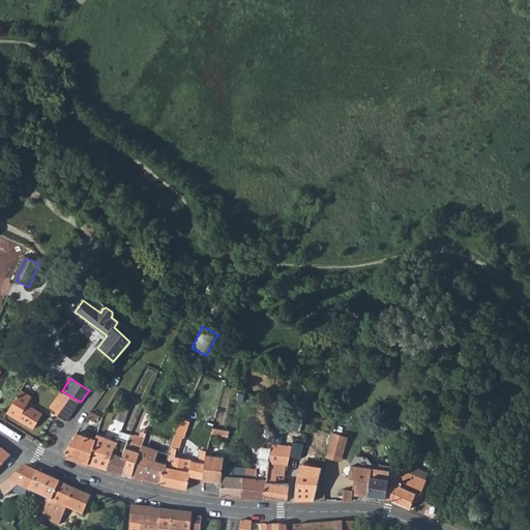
[(32,398),(21,391),(7,413),(16,418),(33,430),(42,414),(32,408),(28,406),(30,402),(32,398)]
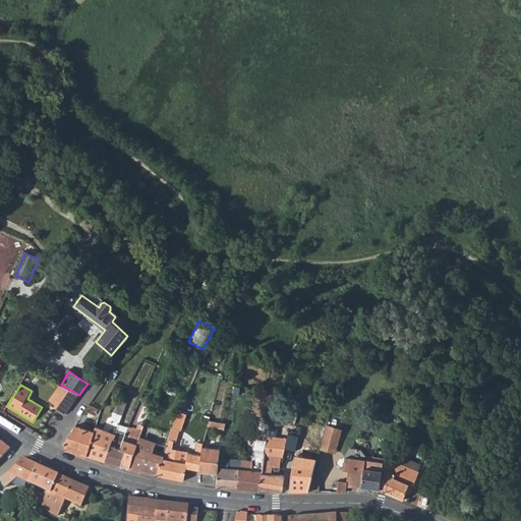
[(79,395),(61,385),(50,400),(55,404),(54,407),(66,414),(79,395)]
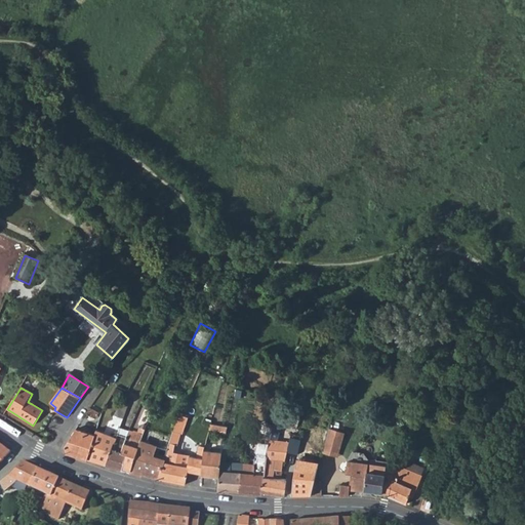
[(127,408),(120,405),(115,415),(124,418),(127,408)]
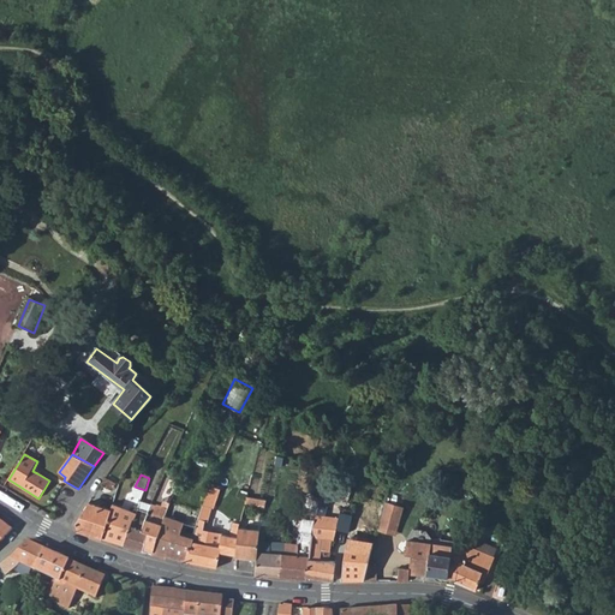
[(132,487),(123,507),(136,513),(137,508),(141,501),(144,491),(133,488),(132,487)]
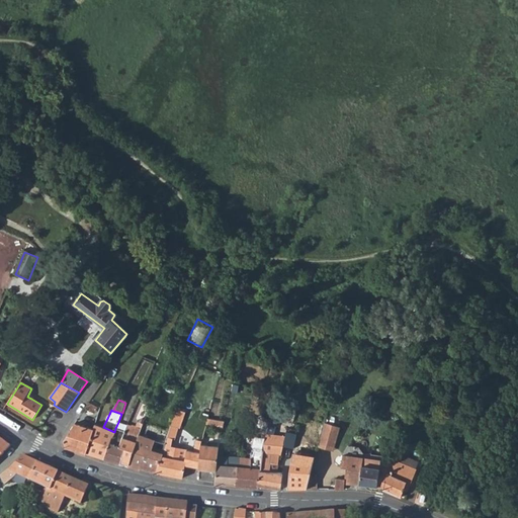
[(137,419),(145,422),(146,417),(139,414),(137,419)]
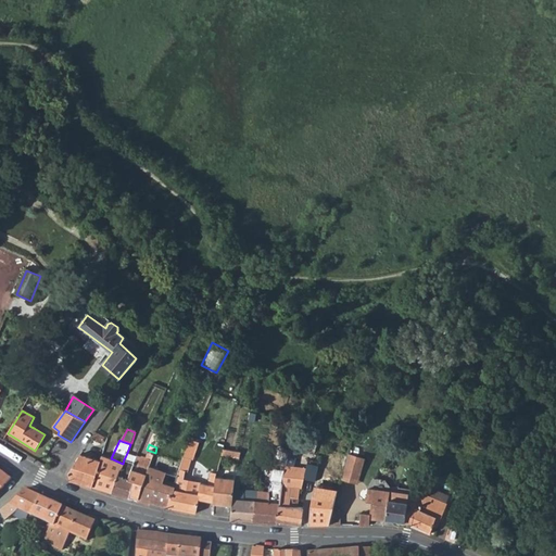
[(234,451),(223,450),(223,456),(238,458),(238,456),(234,456),(234,451)]
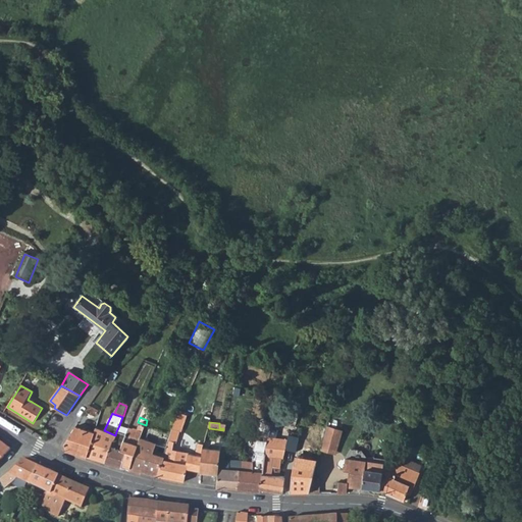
[(325,435),(341,440),(344,429),(328,424),(325,435)]
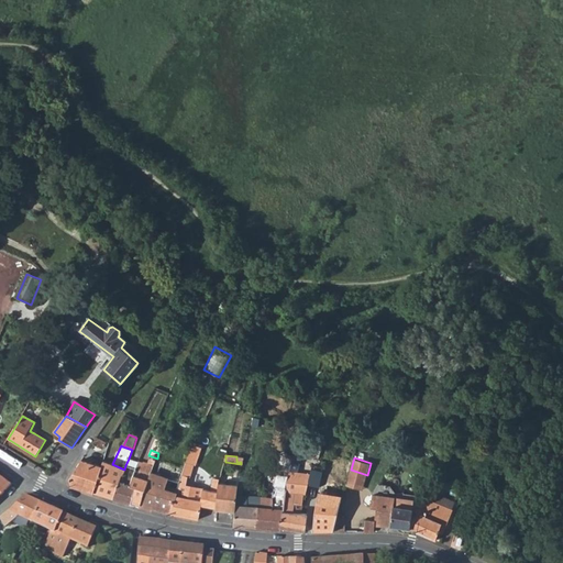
[(138,463),(129,459),(125,465),(135,470),(138,463)]
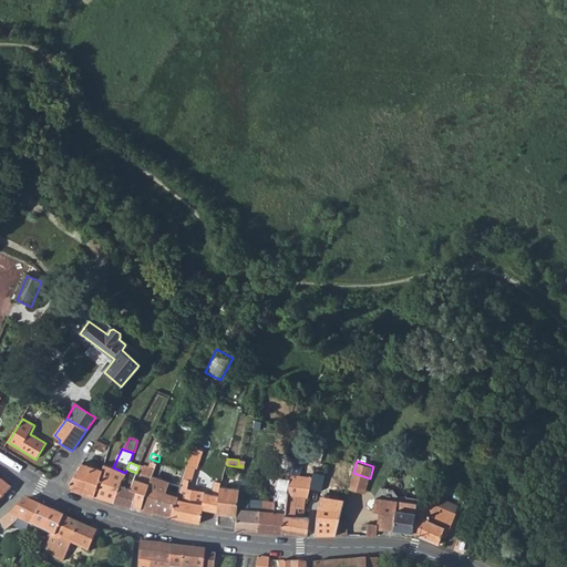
[(311,477),(313,466),(303,464),(296,462),(294,473),(291,484),(287,502),(284,533),(305,537),(307,536),(308,518),(303,517),(307,497),(309,498),(312,477),(311,477)]
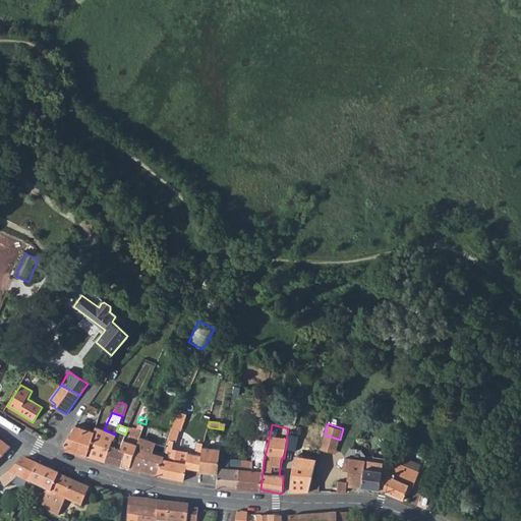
[(154,439),(169,442),(171,429),(157,425),(154,439)]
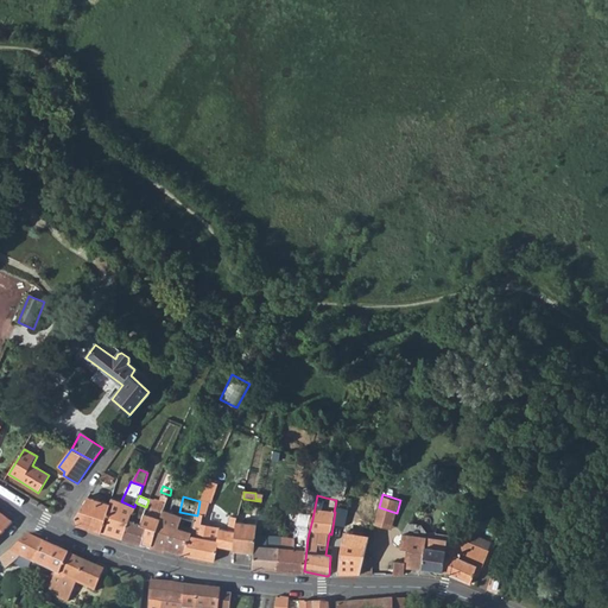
[(121,501),(112,498),(108,511),(101,534),(122,540),(134,507),(121,501)]
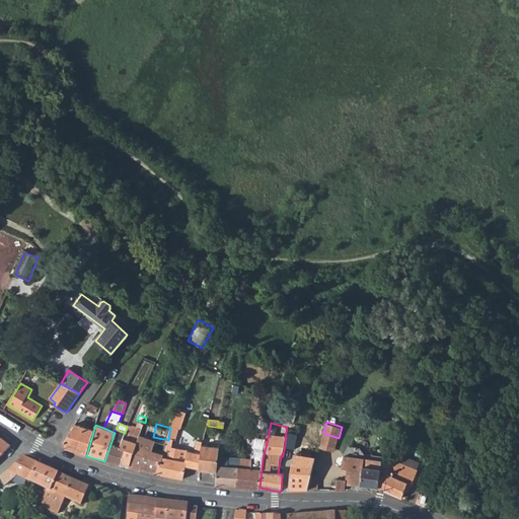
[(133,430),(127,427),(125,433),(121,449),(125,450),(120,465),(129,467),(134,453),(133,452),(140,436),(142,430),(134,429),(133,430)]
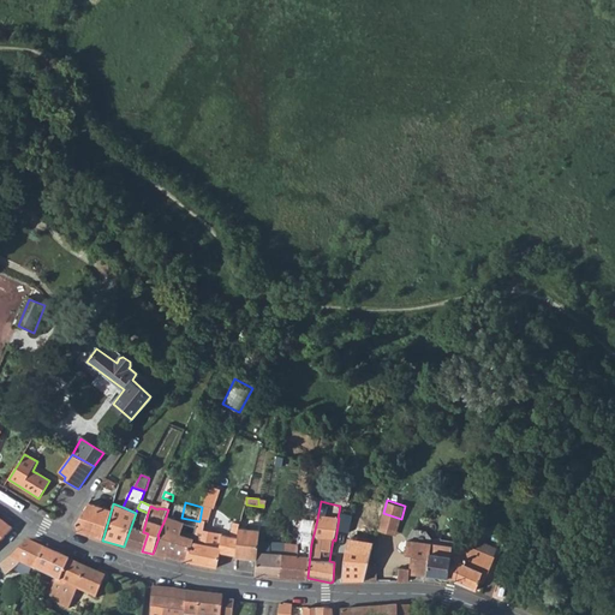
[(220,511),(202,507),(199,521),(218,525),(220,511)]
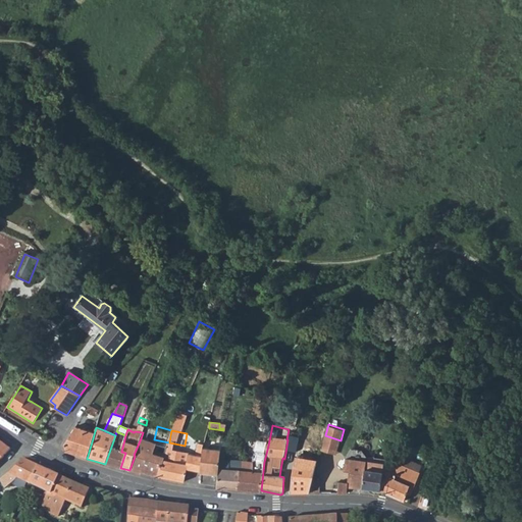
[(93,438),(73,431),(65,445),(65,451),(87,459),(93,438)]
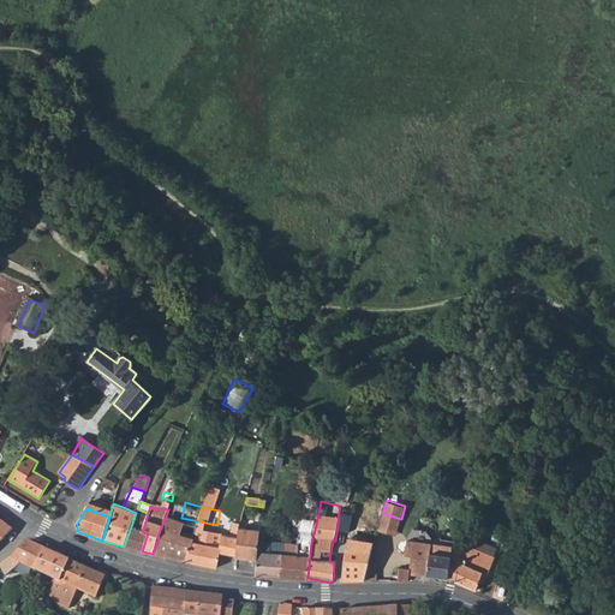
[(148,513),(137,508),(136,513),(124,547),(142,551),(148,533),(143,532),(148,513)]
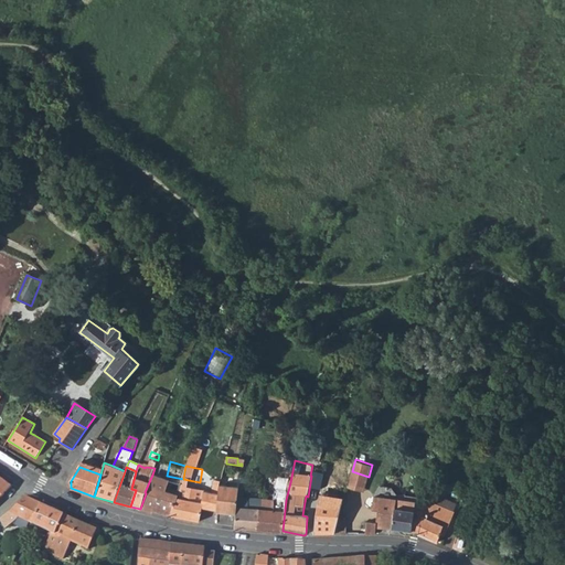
[(280,468),(277,480),(290,482),(292,471),(280,468)]
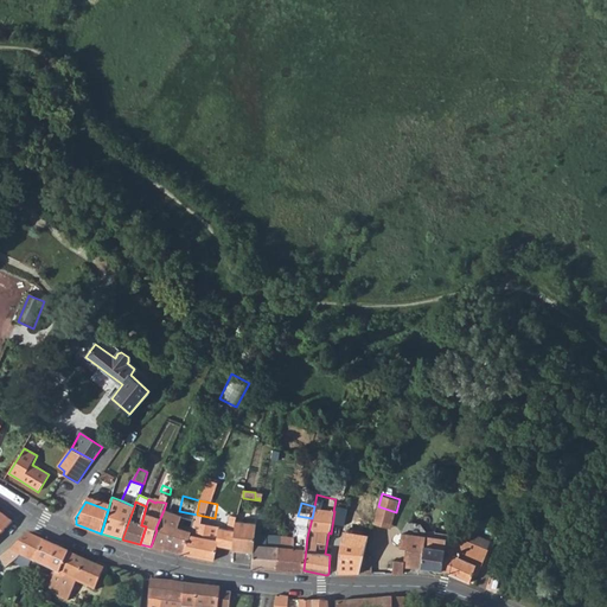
[(396,512),(378,506),(377,508),(374,522),(391,526),(396,512)]
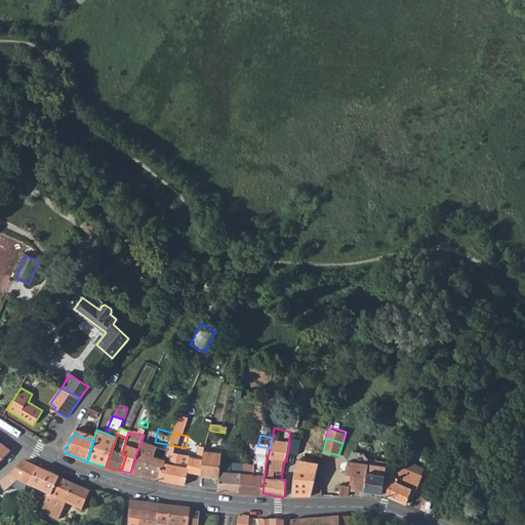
[(158,447),(142,441),(134,457),(135,458),(130,473),(130,474),(142,477),(143,475),(158,480),(163,467),(165,460),(155,456),(158,447)]
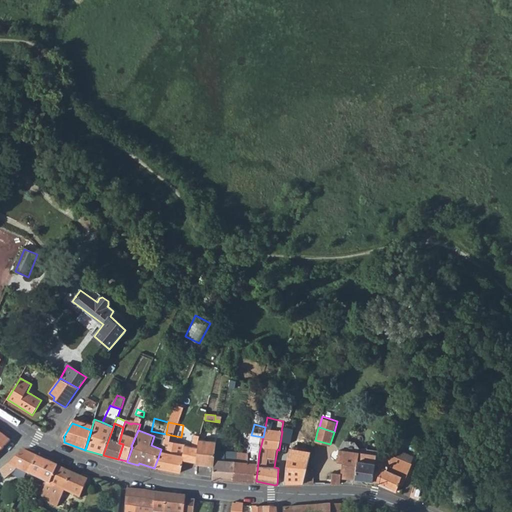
[(0,453),(11,442),(0,433),(0,453)]
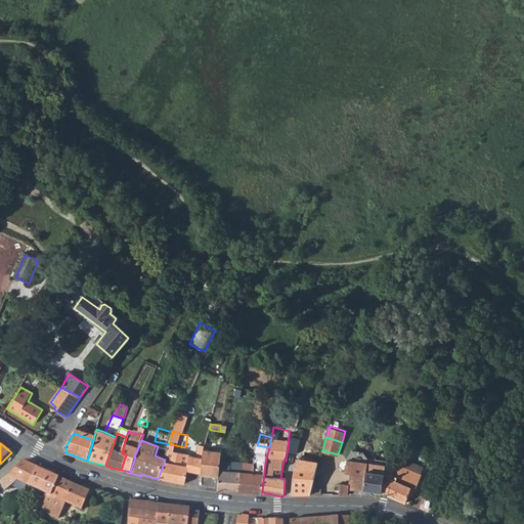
[(230,444),(224,443),(223,452),(222,457),(226,459),(227,454),(229,454),(230,444)]
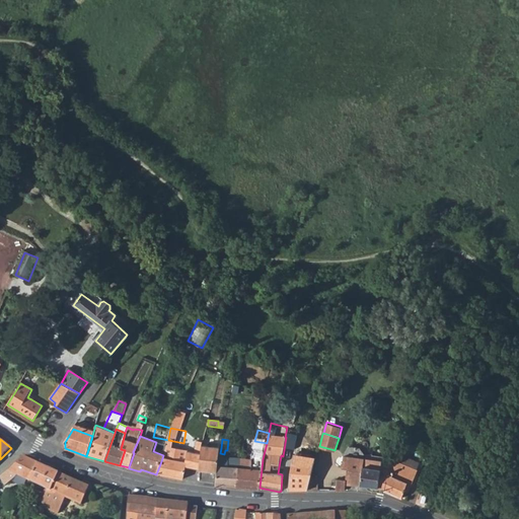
[(245,469),(239,468),(236,488),(258,489),(260,488),(263,459),(267,443),(254,441),(250,463),(245,463),(245,469)]
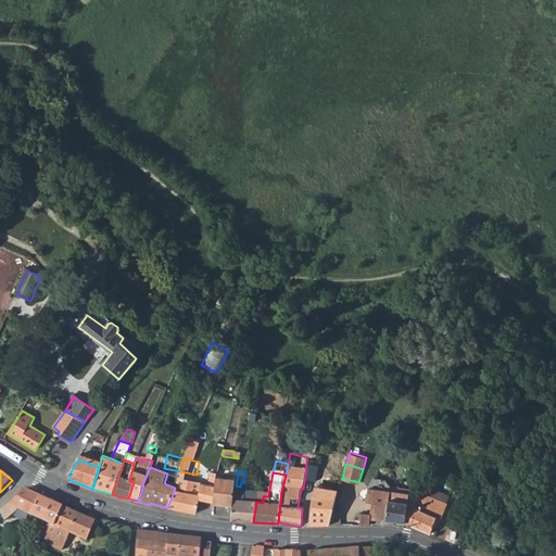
[(199,500),(232,506),(235,491),(236,485),(237,480),(216,476),(214,483),(201,482),(200,493),(199,500)]
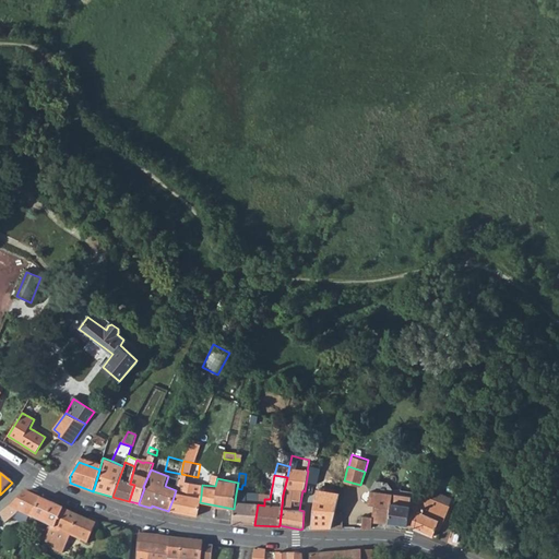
[(174,497),(168,511),(197,516),(200,502),(201,496),(176,490),(174,497)]
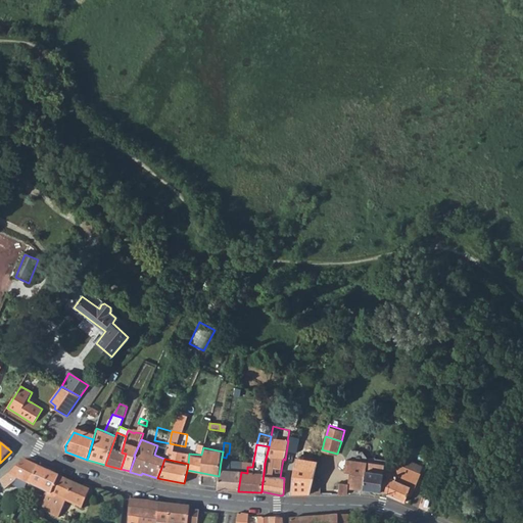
[(340,482),(338,494),(347,493),(347,489),(360,488),(363,489),(386,492),(392,470),(384,468),(385,462),(344,459),(343,471),(349,471),(348,483),(340,482)]
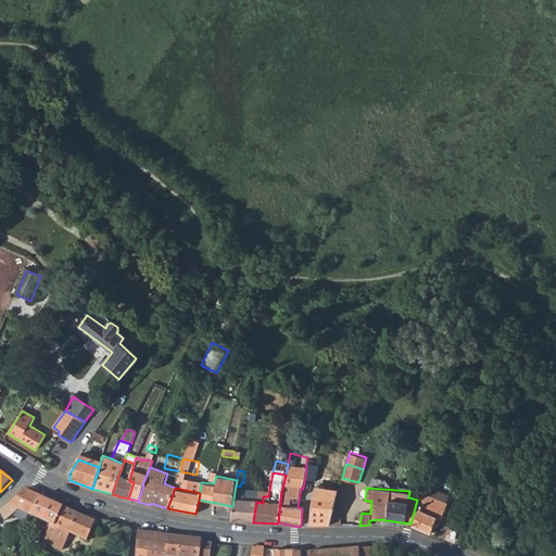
[(430,495),(419,492),(417,500),(411,523),(411,526),(430,534),(433,525),(434,520),(440,522),(449,504),(446,503),(450,495),(433,488),(430,495)]
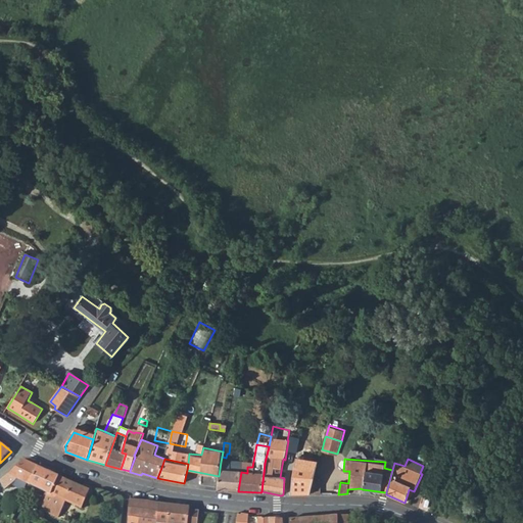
[(25,461),(1,481),(4,488),(5,490),(18,480),(30,485),(39,467),(25,461)]
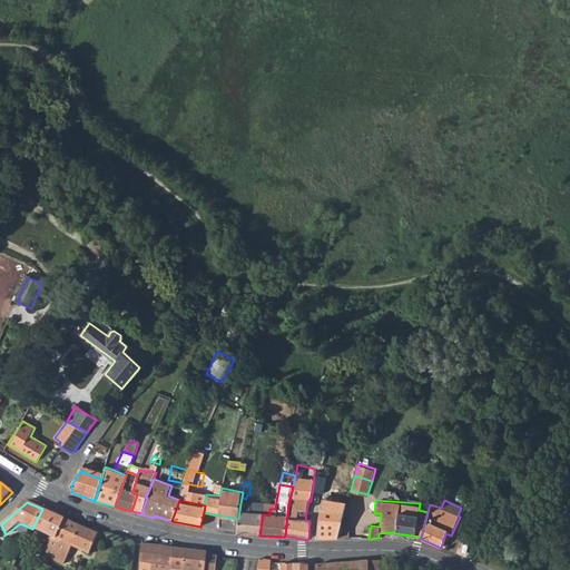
[(320,514),(316,539),(336,539),(341,522),(344,504),(325,502),(324,516),(320,514)]
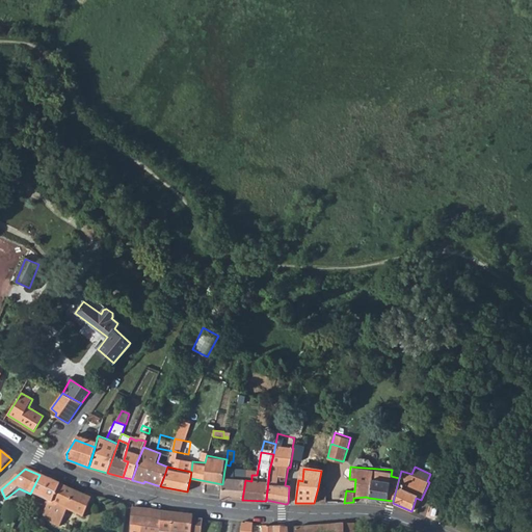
[(234,471),(224,470),(222,484),(220,499),(242,500),(245,480),(234,480),(234,471)]
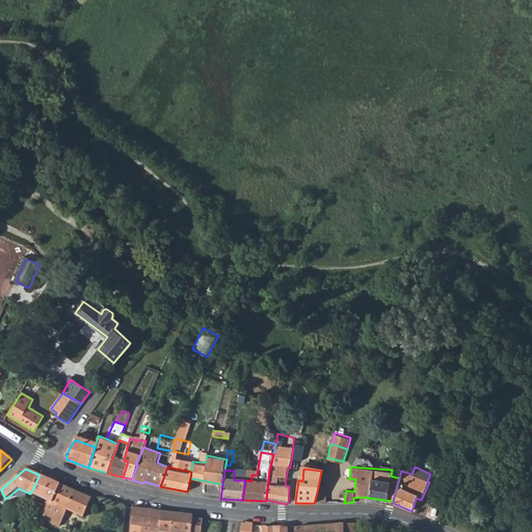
[(245,480),(247,471),(234,471),(234,480),(245,480)]
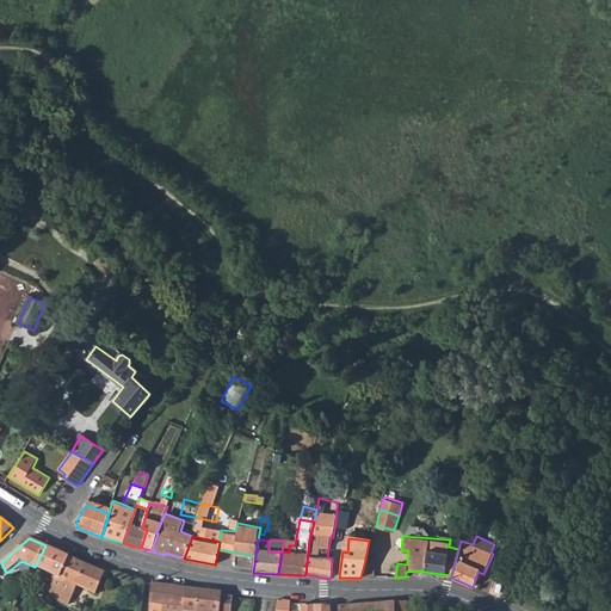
[(69,556),(45,545),(35,567),(56,578),(61,579),(69,556)]
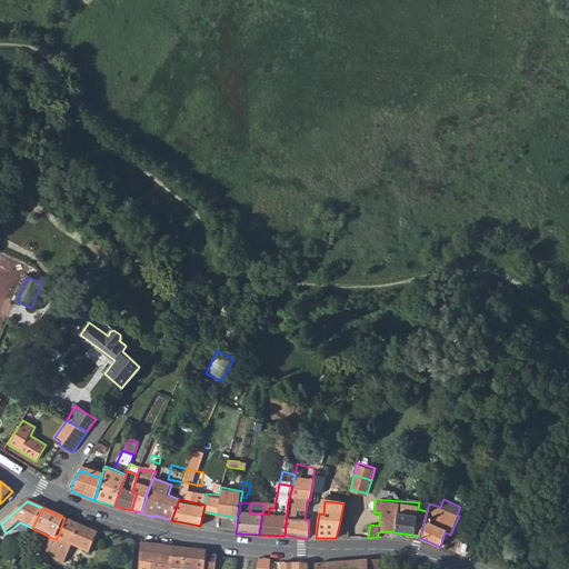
[(65,518),(57,539),(52,538),(45,557),(58,562),(61,553),(71,546),(83,551),(89,553),(98,533),(65,518)]
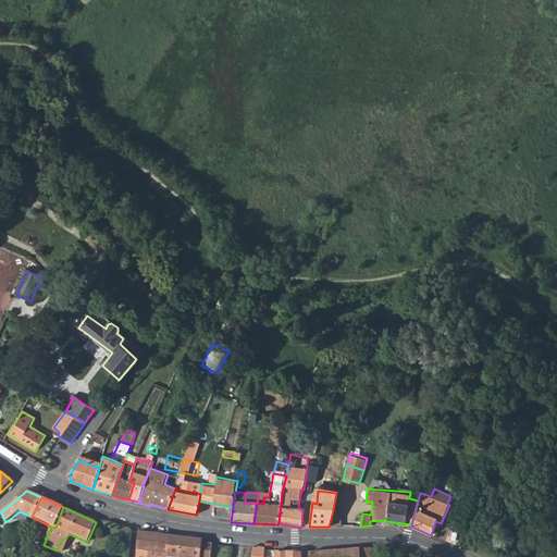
[(342,514),(333,510),(329,527),(337,527),(342,514)]
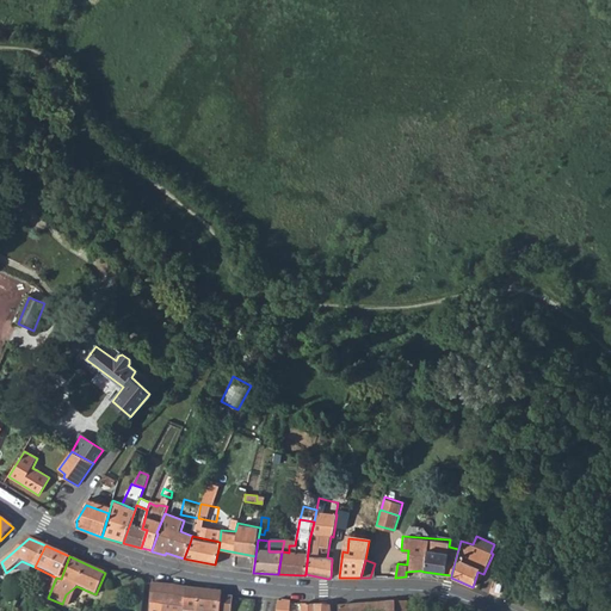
[(492,587),(504,593),(511,575),(499,569),(492,587)]
